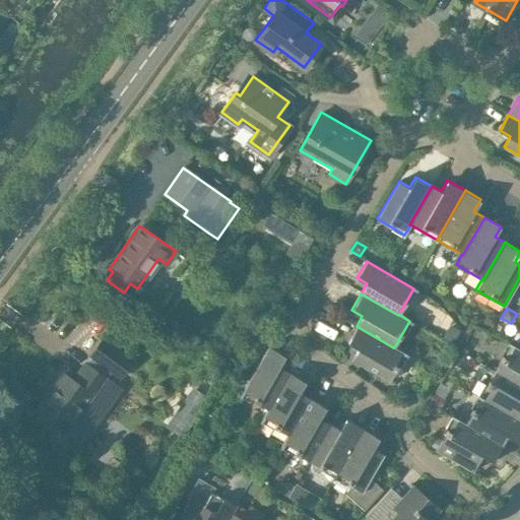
[(393,347),(356,326),(346,342),(358,348),(351,359),(389,381),(405,353),(394,347),(393,347)]
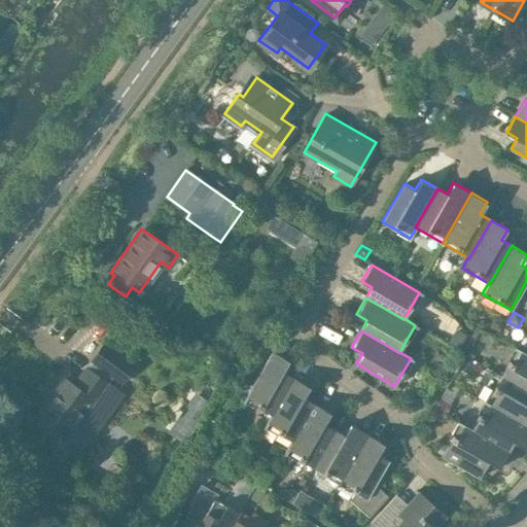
[(462,342),(451,336),(448,342),(458,348),(462,342)]
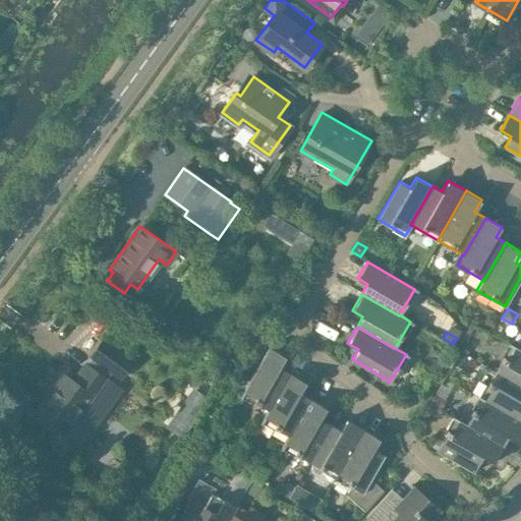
[(121,380),(134,361),(102,338),(72,378),(63,371),(33,413),(61,435),(75,445),(91,424),(89,419),(95,410),(99,413),(110,397),(100,390),(109,378),(108,377),(110,372),(121,380)]
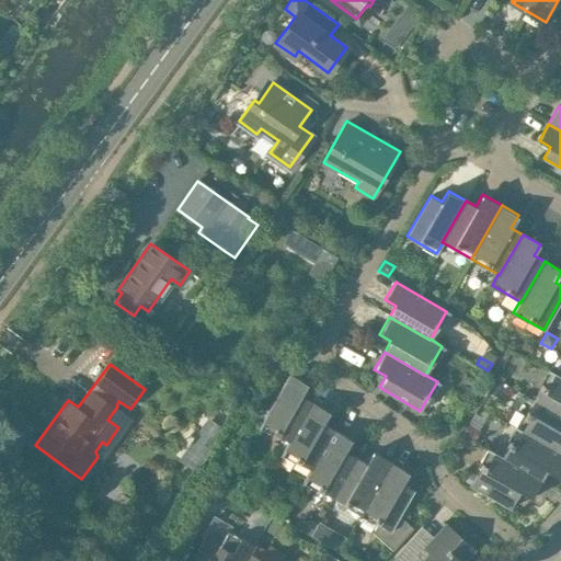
[(290,441),(312,401),(300,395),(307,384),(289,373),(260,423),(289,441),(290,441)]
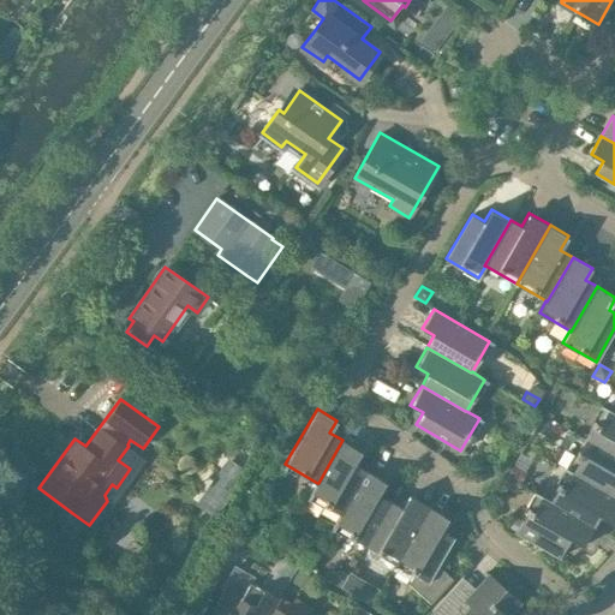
[(614,416),(602,408),(585,439),(614,457),(614,416)]
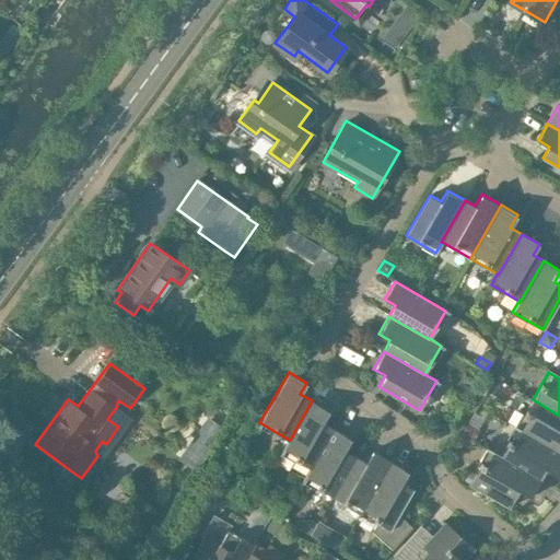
[(559,416),(533,399),(516,428),(559,453),(559,416)]
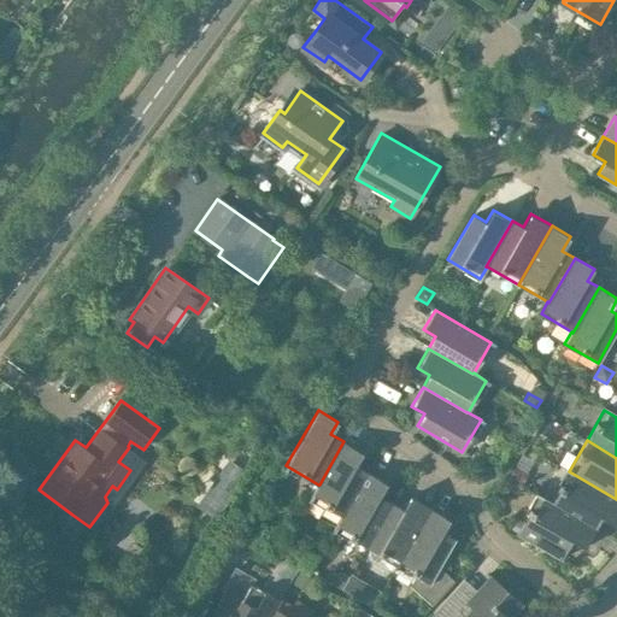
[(311,497),(342,515),(366,472),(354,465),(362,452),(344,441),(319,485),(318,485),(311,497)]
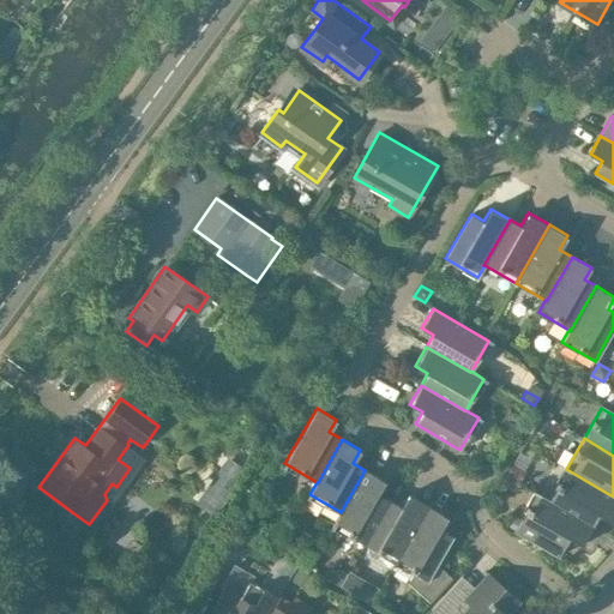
[(228,458),(220,470),(236,481),(238,481),(245,469),(228,458)]
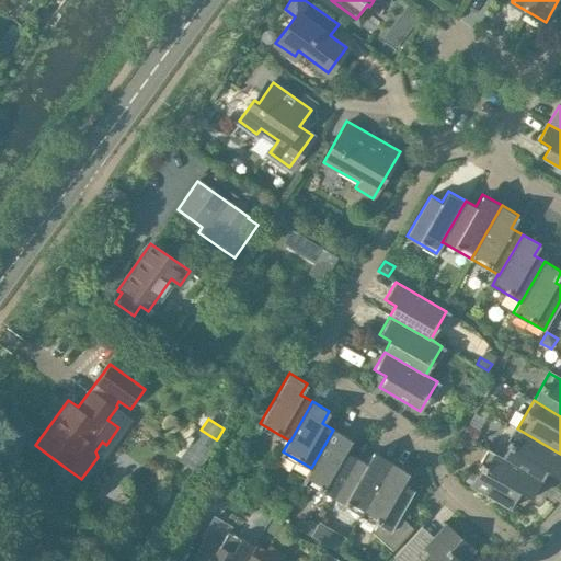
[(442,422),(428,427),(434,441),(447,435),(442,422)]
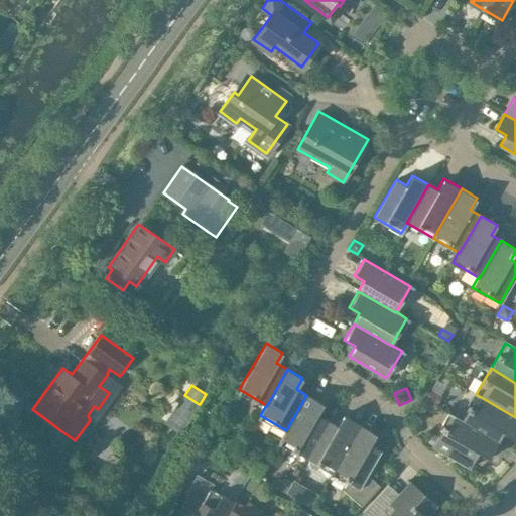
[(440,396),(431,391),(426,399),(435,405),(440,396)]
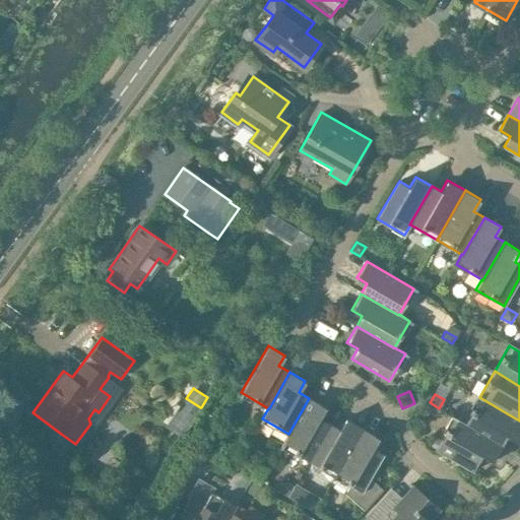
[(519,420),(479,397),(464,424),(464,425),(502,446),(508,436),(517,441),(519,436),(519,420)]
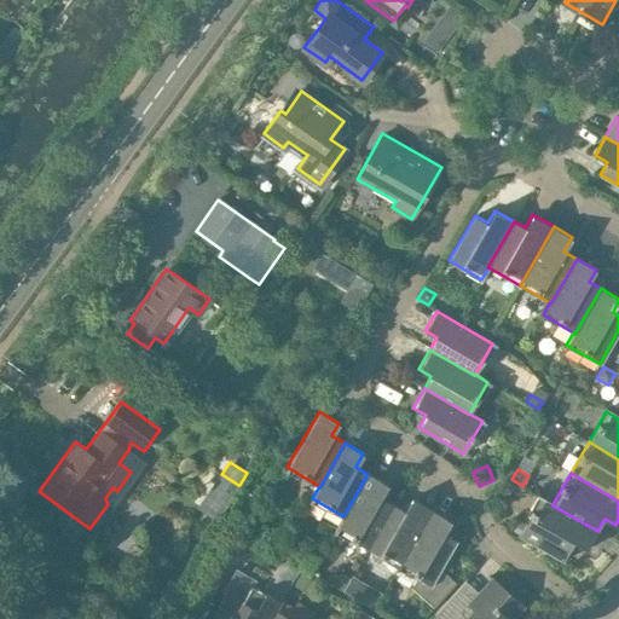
[(336,530),(368,548),(392,505),(380,498),(387,486),(368,474),(343,516),(336,530)]
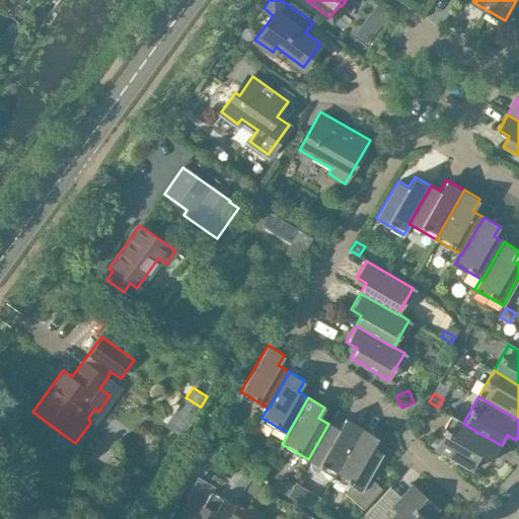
[(463,424),(463,423),(453,417),(435,448),(472,470),(482,455),(492,460),(501,445),(463,424)]
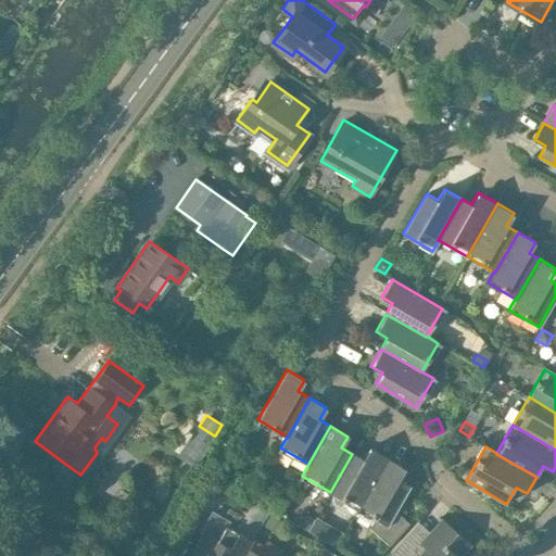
[(330,492),(358,508),(387,459),(369,449),(363,459),(352,454),(330,492)]
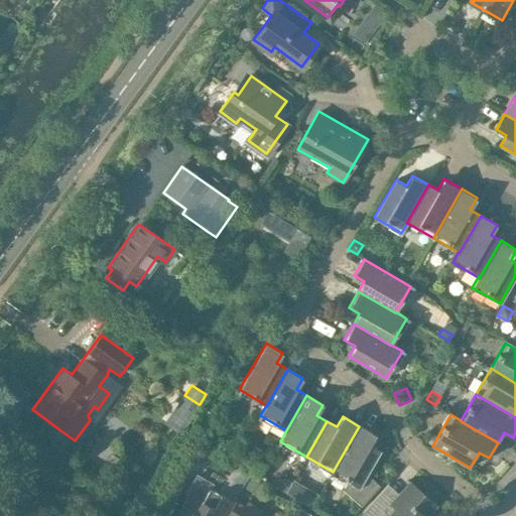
[(333,472),(347,481),(343,490),(362,506),(380,486),(367,474),(380,452),(369,445),(375,435),(359,426),(333,472)]
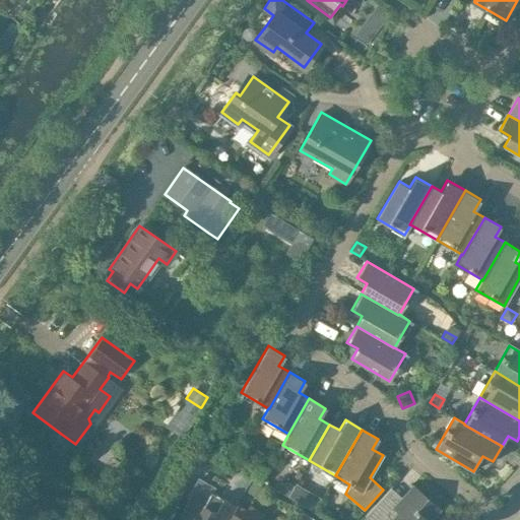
[(427,519),(438,508),(413,485),(402,498),(390,488),(362,518),(364,519),(427,519)]
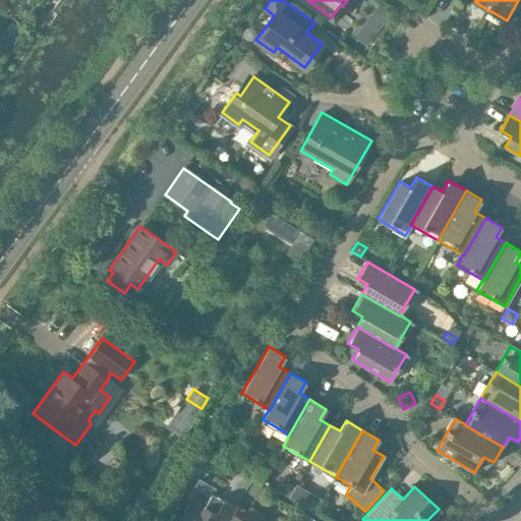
[(226,520),(231,513),(232,513),(236,506),(211,490),(204,504),(191,497),(177,520),(226,520)]
